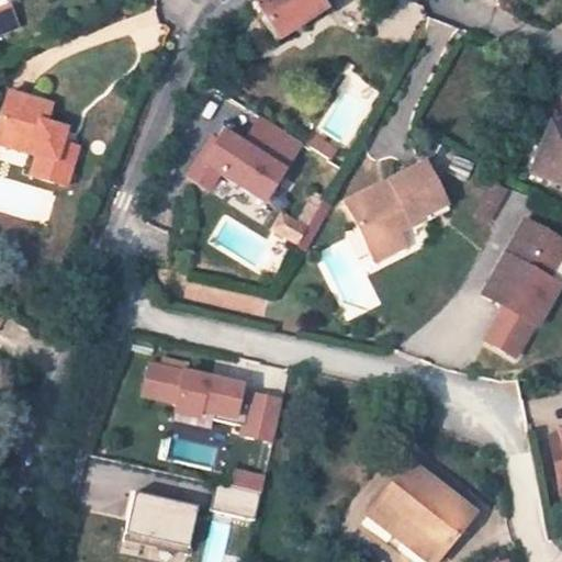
[(257,0),(251,4),(274,40),(324,9),(318,1),(317,0),(257,0)]
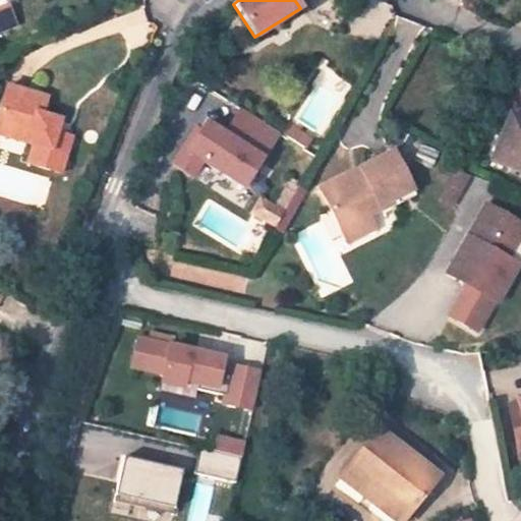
[(9,8),(0,10),(0,31),(15,25),(9,8)]
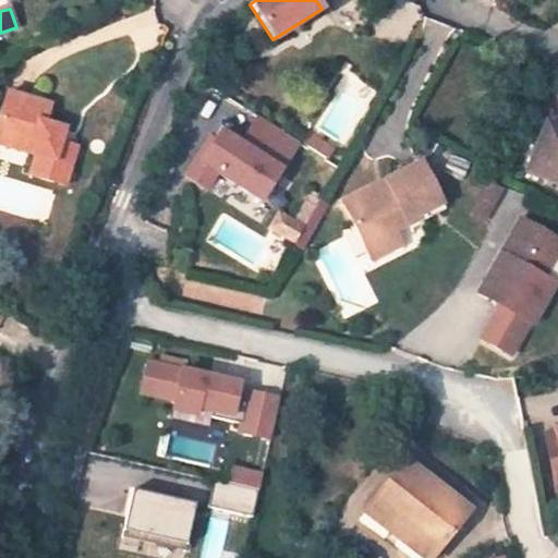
[(29,180),(63,192),(76,153),(61,146),(65,133),(46,126),(51,109),(9,94),(0,119),(0,135),(31,147),(26,158),(36,161),(29,180)]
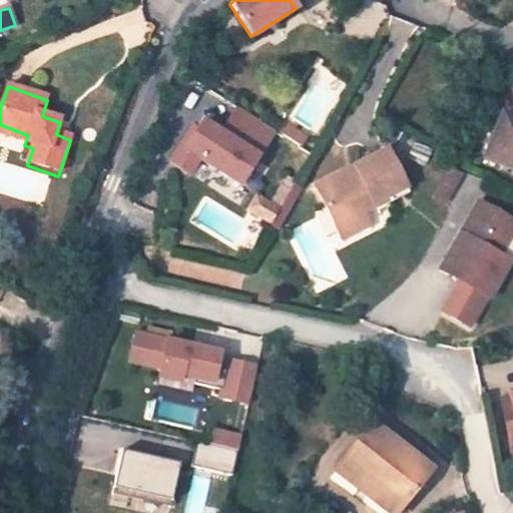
[(241,190),(278,132),(235,105),(219,130),(203,118),(182,148),(176,143),(165,159),(190,178),(201,164),(241,190)]
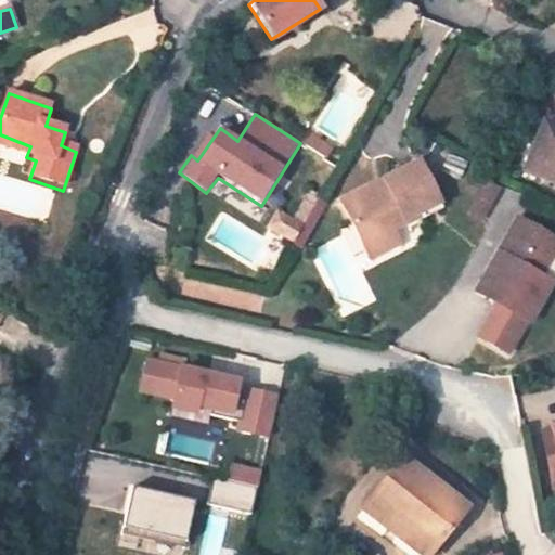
[(554,181),(554,125),(545,121),(525,168),(554,181)]
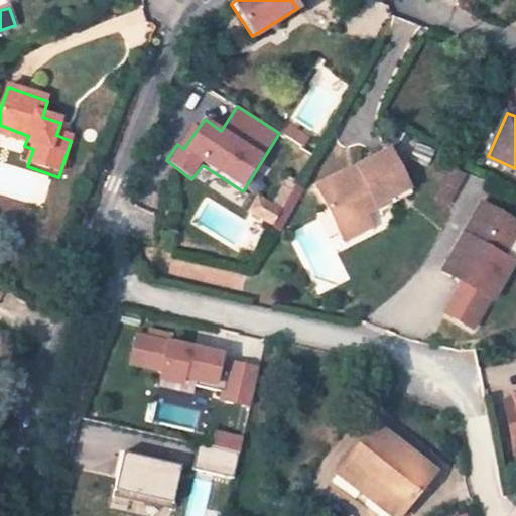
[(0,137),(24,146),(28,136),(0,125),(0,137)]
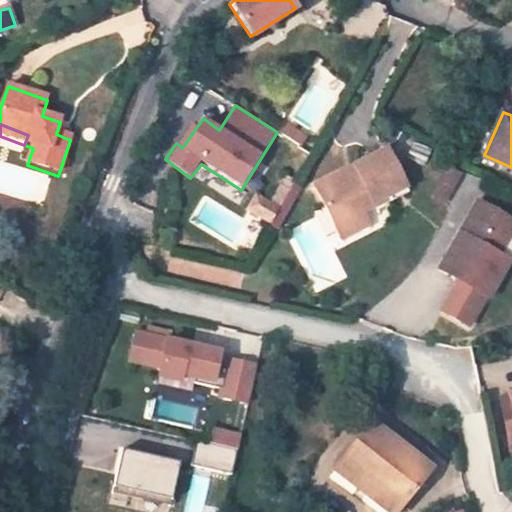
[(288,125),(281,134),(299,145),(305,136),(288,125)]
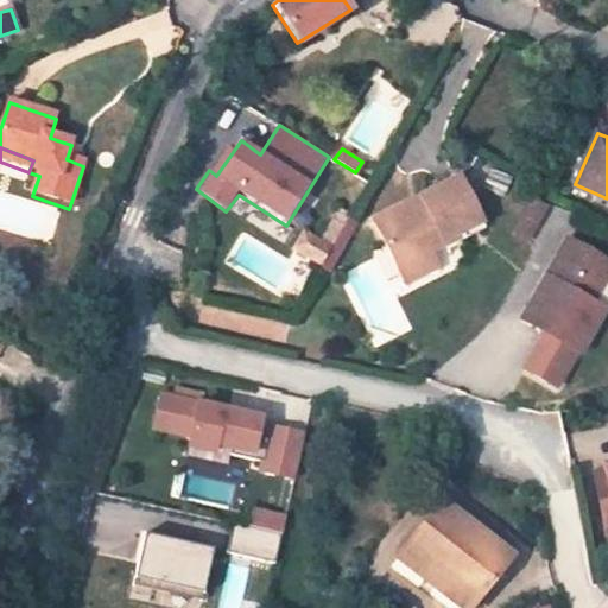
[(404,272),(436,255),(432,248),(434,248),(449,240),(448,238),(463,230),(467,236),(489,225),(466,173),(426,194),(431,204),(417,210),(412,201),(378,219),(404,272)]
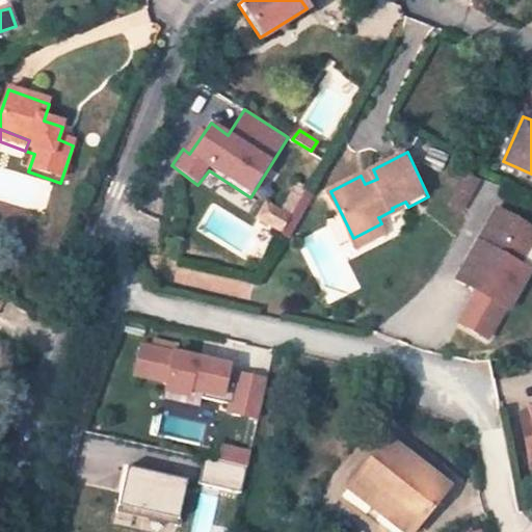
[(462,175),(450,204),(464,210),(476,180),(462,175)]
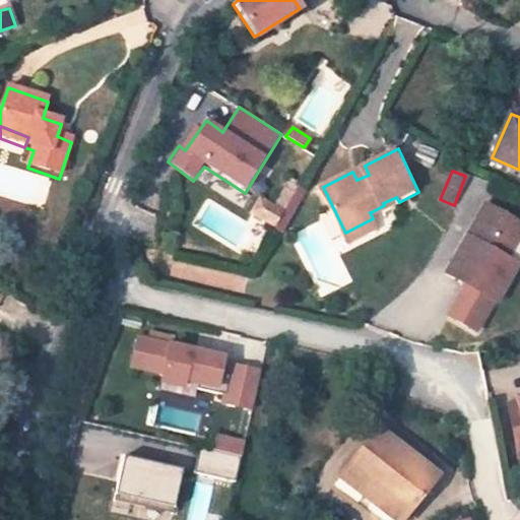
[(277,204),(260,197),(252,216),(285,231),(304,186),(287,179),(277,204)]
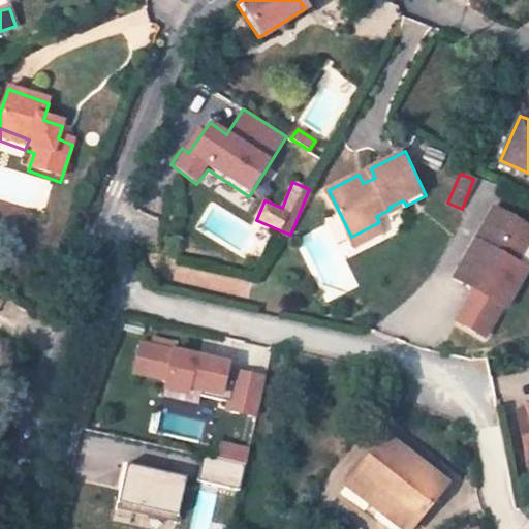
[(528,228),(491,205),(472,236),(472,239),(477,242),(472,250),(469,254),(463,249),(447,273),(468,286),(448,317),(474,333),(476,334),(495,303),(499,304),(522,266),(521,266),(510,259),(528,229),(528,228)]
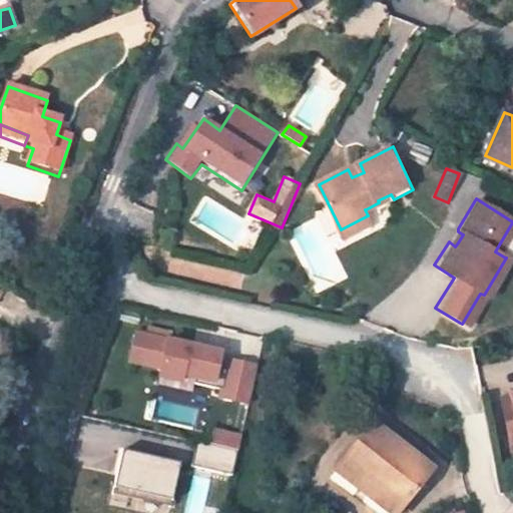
[(347,240),(374,226),(368,215),(341,229),(347,240)]
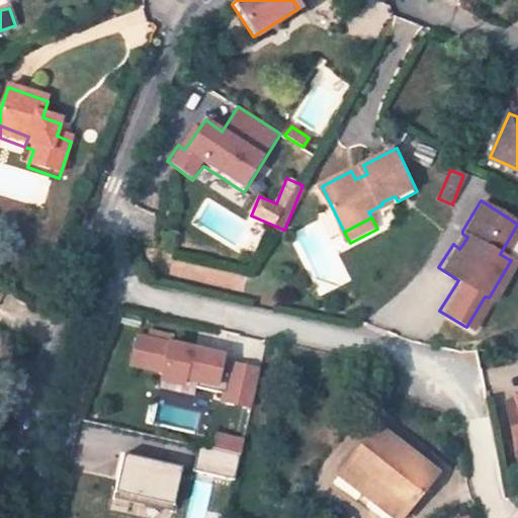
[(223,356),(138,336),(131,365),(162,372),(160,381),(182,386),(183,379),(197,382),(195,387),(224,394),(222,402),(251,408),(260,371),(222,362),(223,356)]
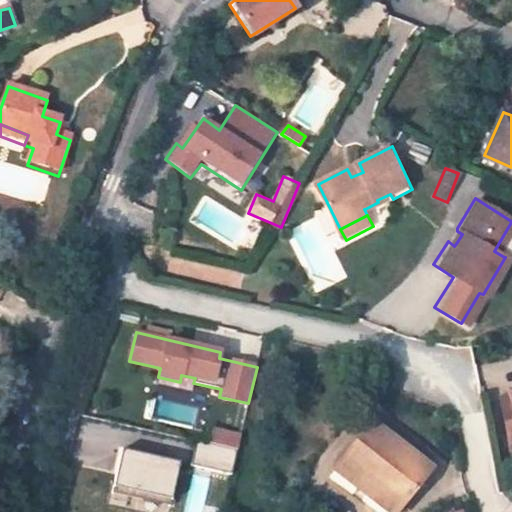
[(496,451),(511,444),(511,388),(498,393),(498,395),(486,399),(496,451)]
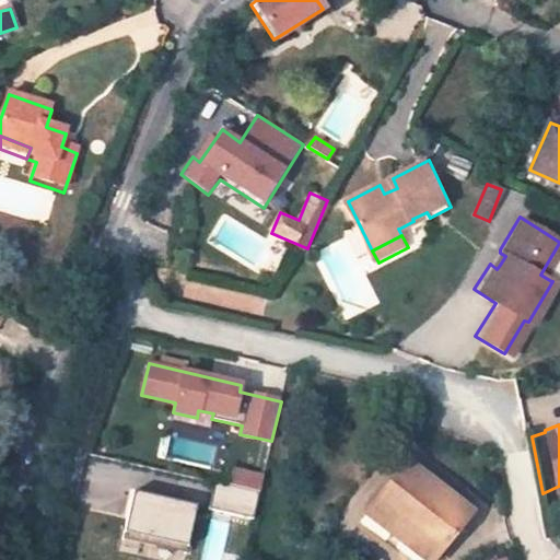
[(436,556),(470,515),(407,462),(365,512),(392,533),(398,525),(436,556)]
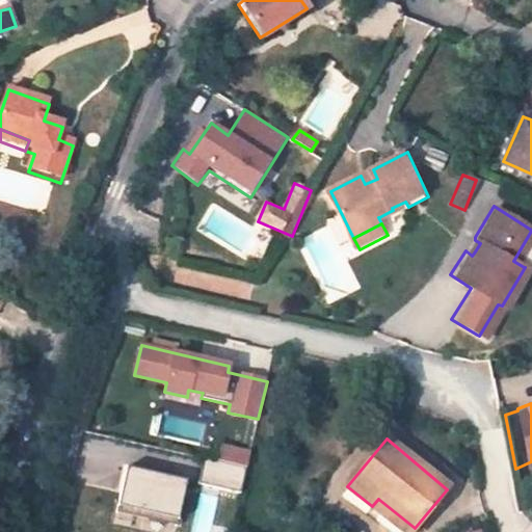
[(227,447),(222,462),(245,467),(247,468),(250,453),(227,447)]
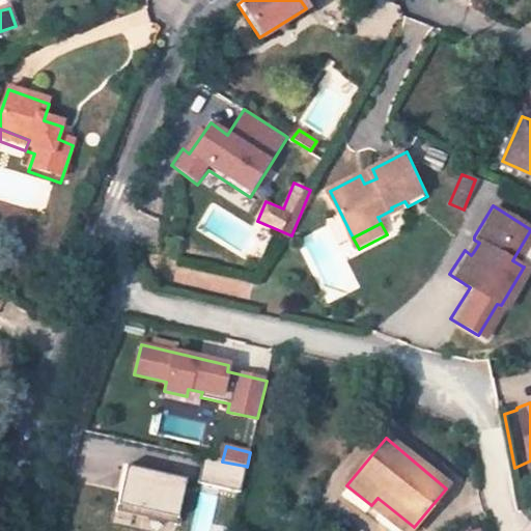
[(245,466),(222,462),(203,457),(199,481),(241,491),(245,466)]
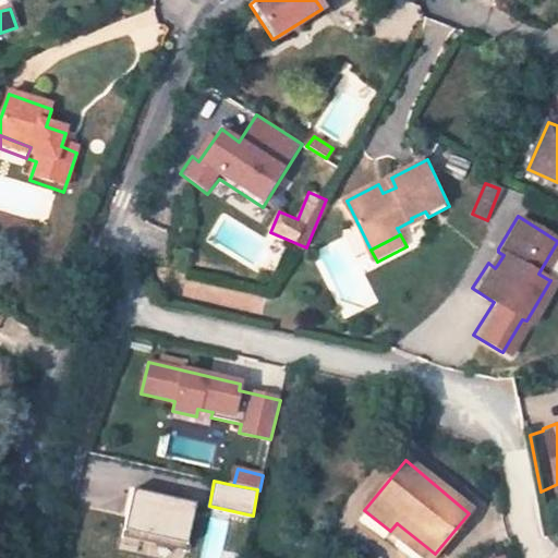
[(191,502),(132,490),(123,532),(183,546),(191,502)]
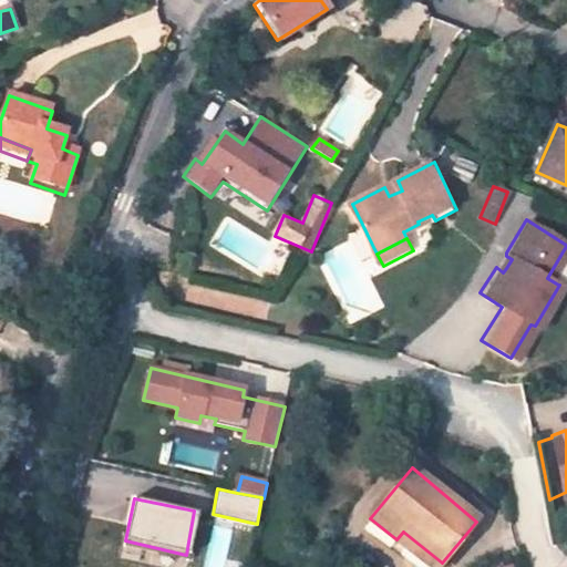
[(419,566),(437,566),(442,563),(403,532),(397,539),(392,545),(419,566)]
